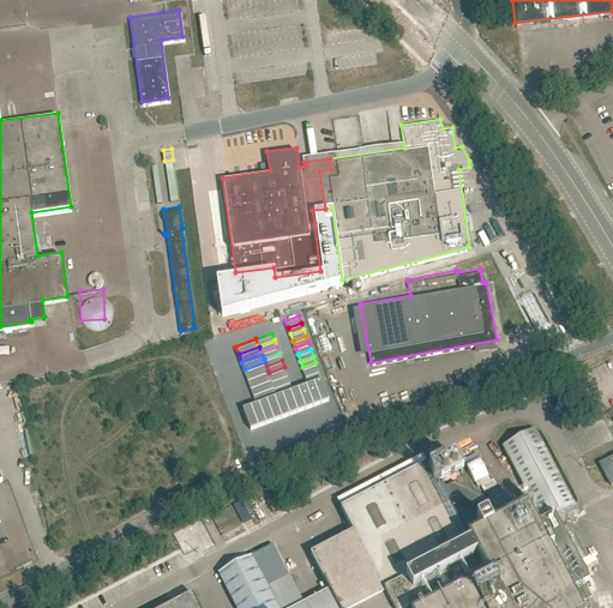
[(265,362),(245,369),(247,378),(268,371),(266,366),(265,362)]
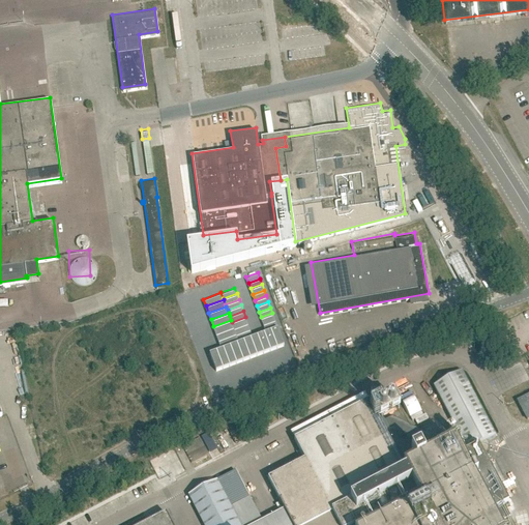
[(272,313),(261,317),(263,323),(274,319),(272,313)]
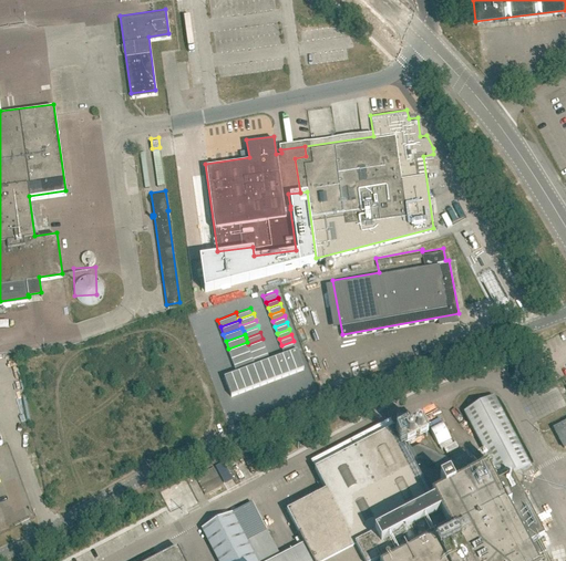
[(263,339),(248,344),(249,349),(250,350),(265,344),(263,339)]
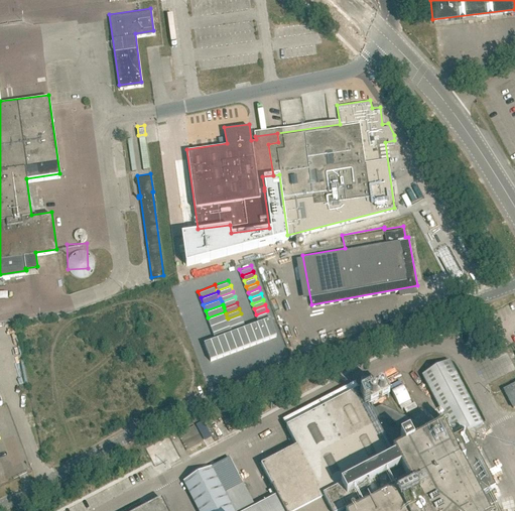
[(267,310),(256,314),(258,321),(263,318),(270,315),(267,310)]
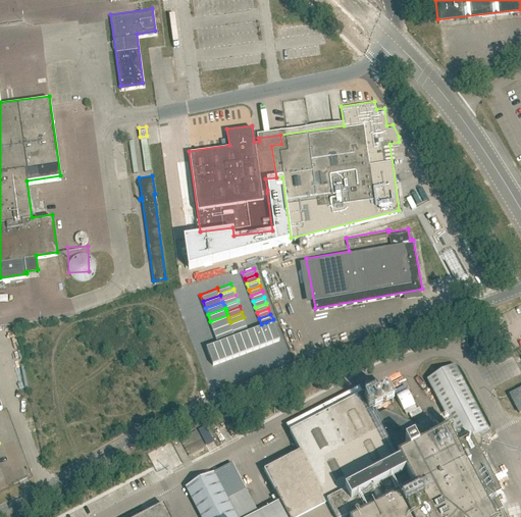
[(227,315),(210,321),(213,328),(229,321),(228,317),(227,315)]
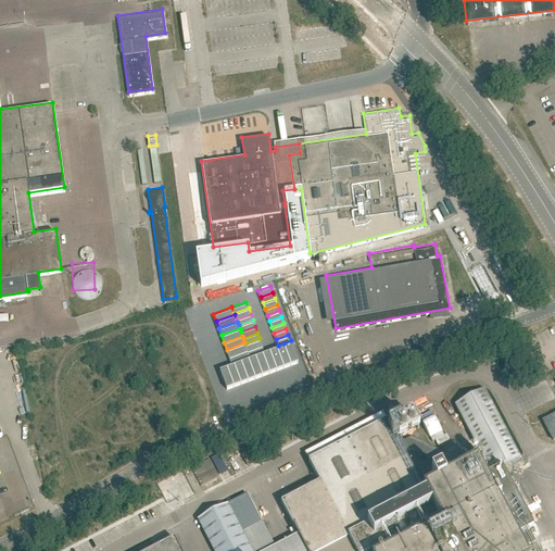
[(260,338),(246,343),(248,349),(248,350),(262,345),(260,338)]
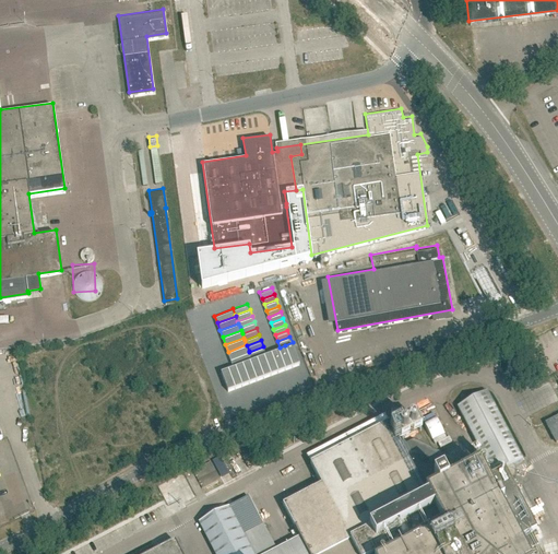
[(293,342),(285,345),(292,364),(299,361),(293,342)]
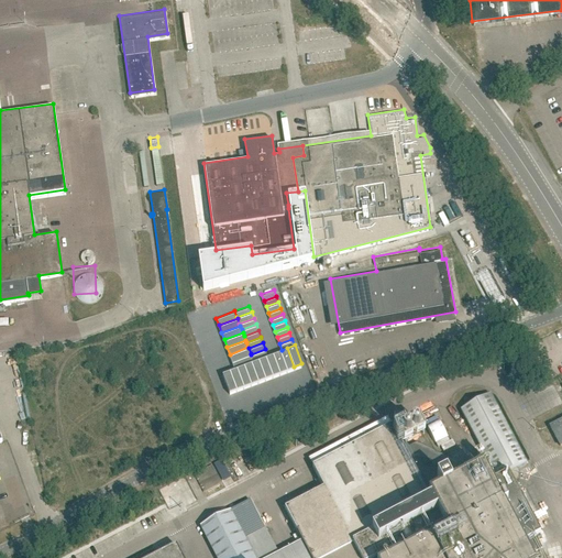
[(248,347),(230,354),(232,361),(251,353),(249,348),(248,347)]
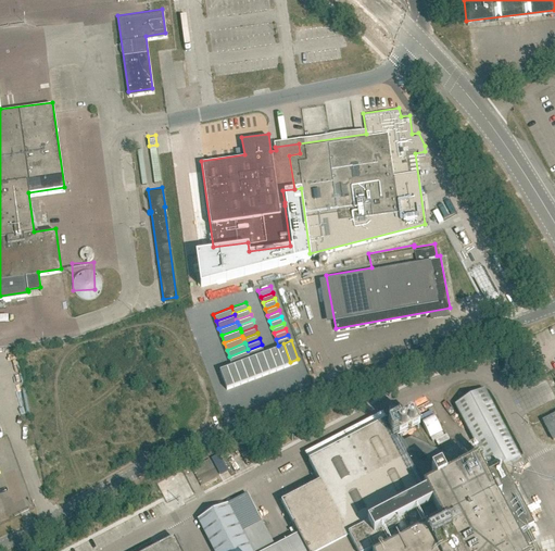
[(278,346),(276,346),(284,364),(290,362),(284,343),(278,346)]
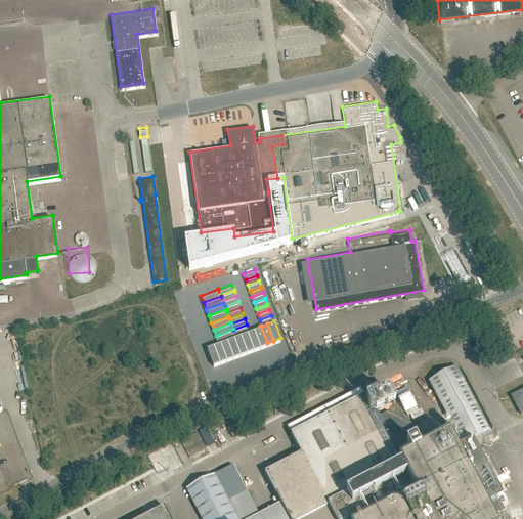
[(247,325),(233,330),(235,335),(241,334),(247,331),(249,331),(247,325)]
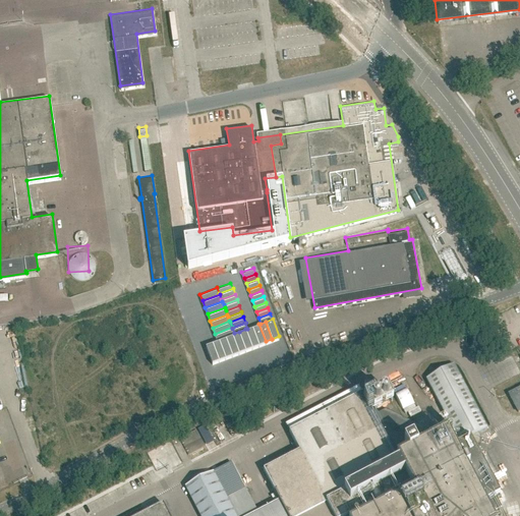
[(258,324),(252,327),(258,344),(266,341),(258,324)]
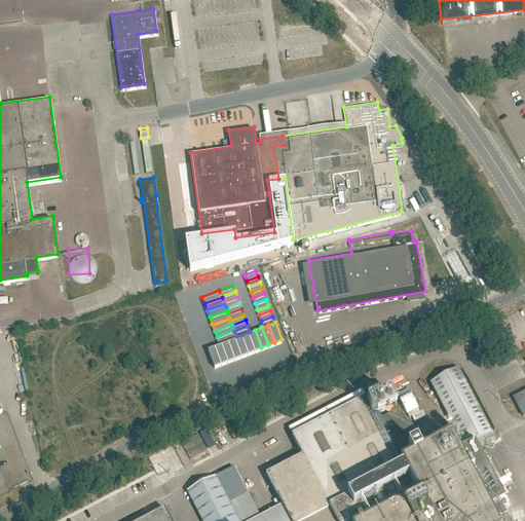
[(234,330),(217,337),(219,343),(221,342),(228,340),(234,337),(236,336),(234,331),(234,330)]
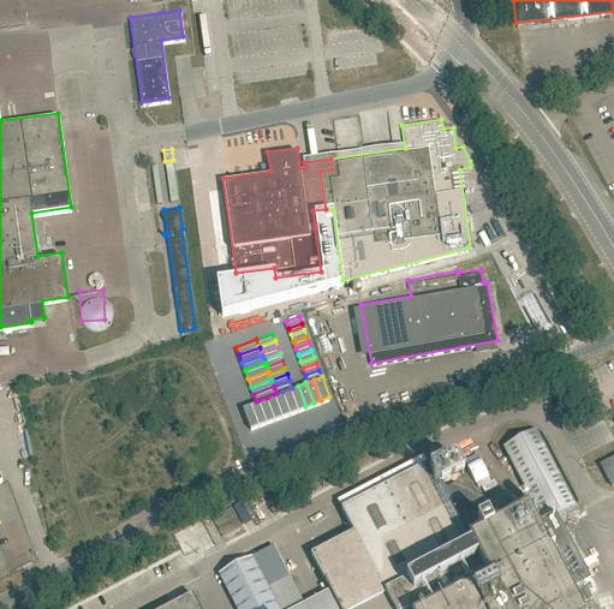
[(292,388),(290,388),(298,409),(305,406),(298,386),(292,388)]
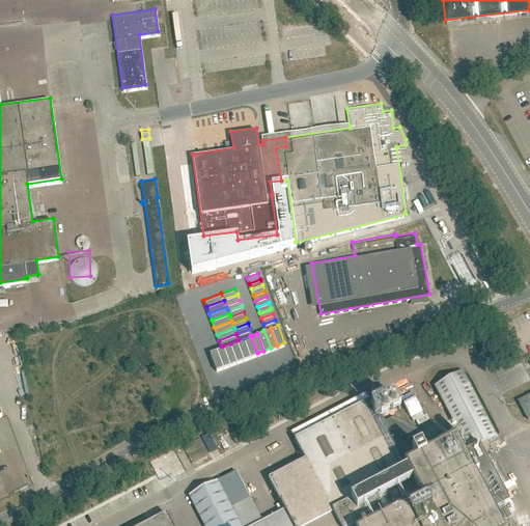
[(250,335),(244,338),(250,356),(257,353),(250,335)]
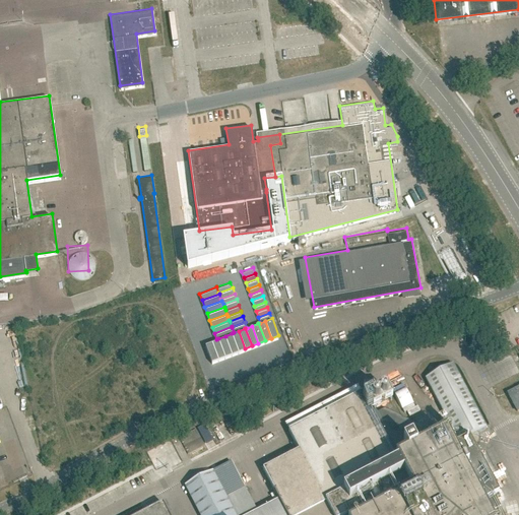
[(234,332),(232,333),(238,350),(245,348),(239,331),(234,332)]
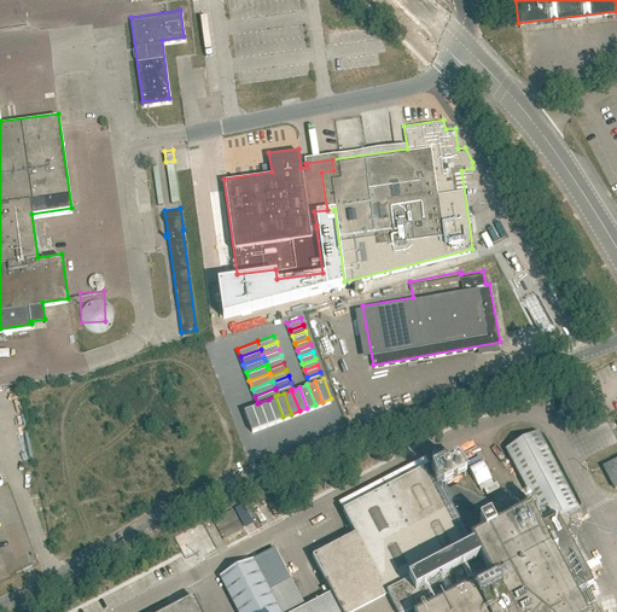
[(275,396),(268,400),(275,419),(283,417),(275,396)]
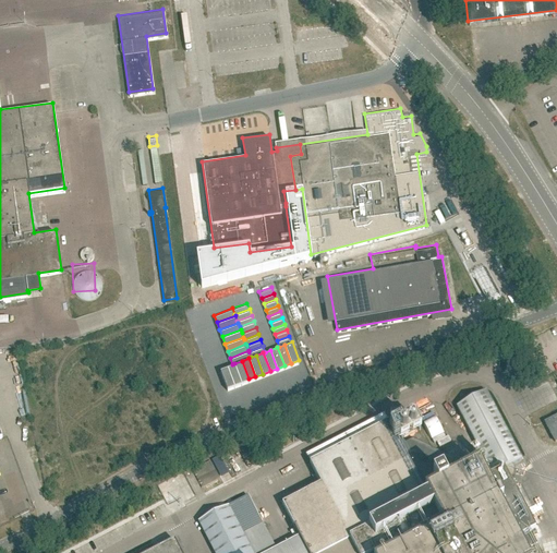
[(242,361),(234,363),(241,382),(249,379),(242,361)]
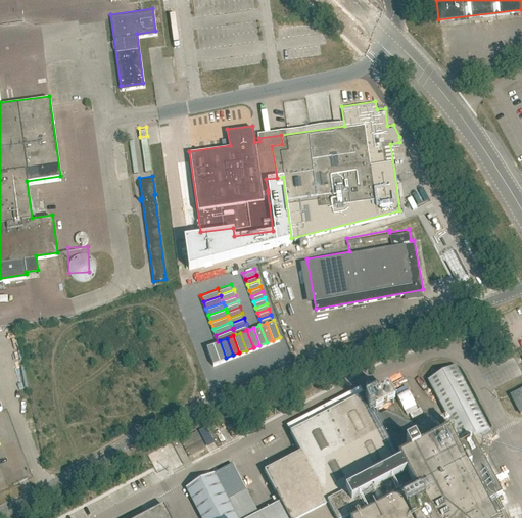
[(218,341),(214,342),(220,360),(226,358),(220,340),(218,341)]
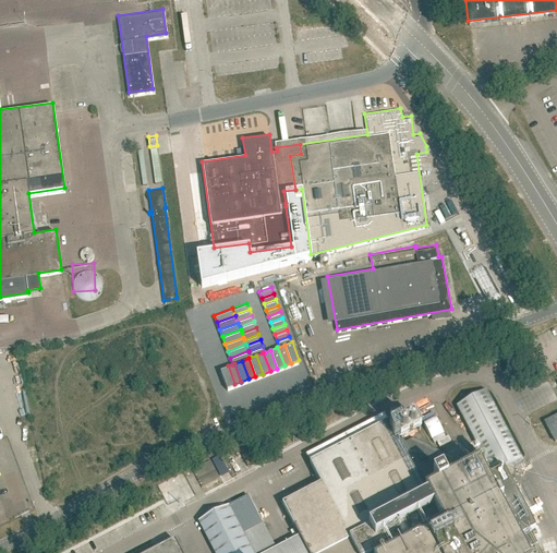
[(228,365),(220,369),(227,387),(234,384),(228,365)]
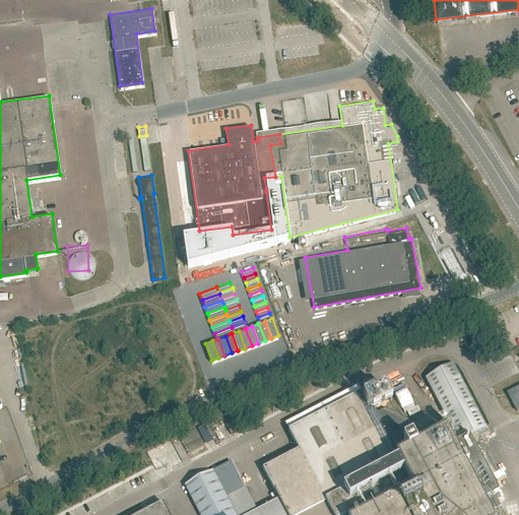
[(262,465),(277,497),(286,514),(506,514),(471,447),(477,444),(480,434),(476,428),(485,424),(452,360),(425,374),(458,439),(451,443),(445,430),(414,446),(410,439),(392,449),(361,389),(287,427),(298,447),(262,465)]
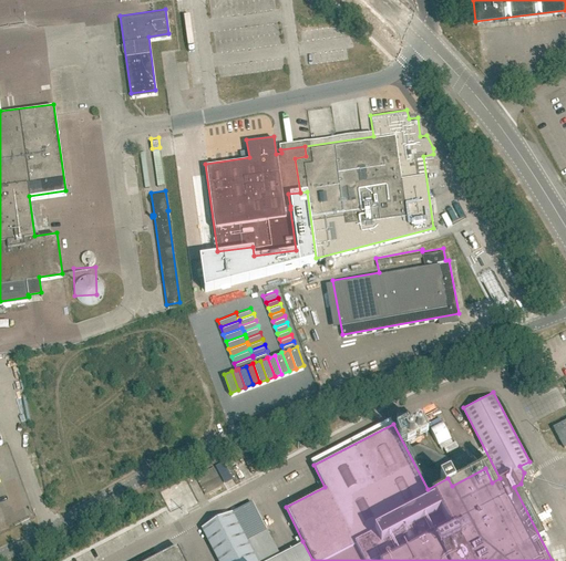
[(565,417),(553,425),(564,444),(565,442),(565,417)]
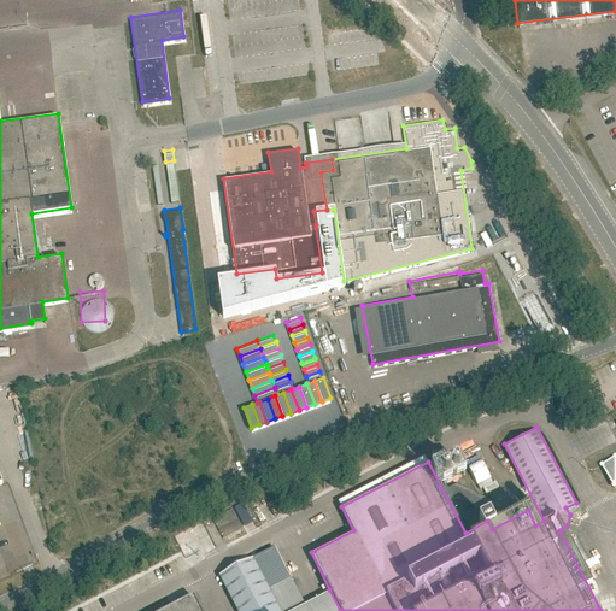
[(340,610),(329,589),(304,603),(288,574),(267,585),(251,554),(218,571),(239,610),(340,610)]
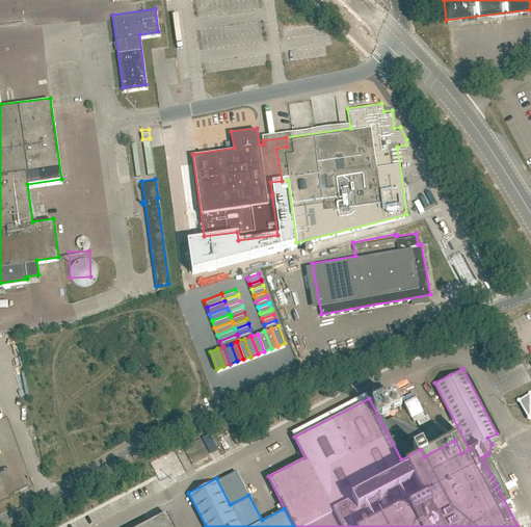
[(174,526),(165,511),(135,526),(174,526)]
